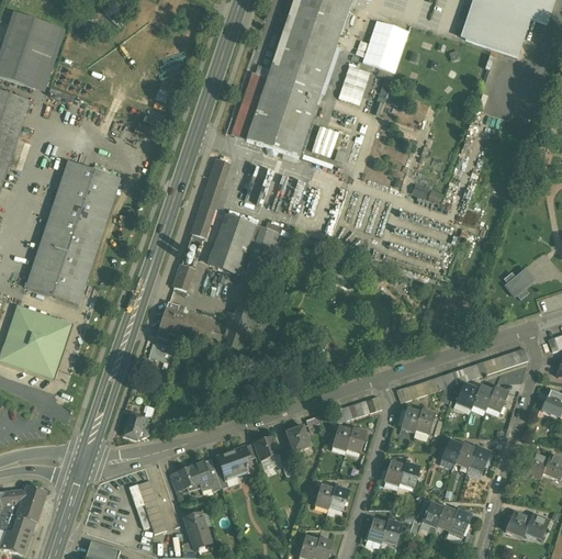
[(246,140),(267,147),(278,151),(298,157),(350,0),(292,0),(267,77),(246,140)]
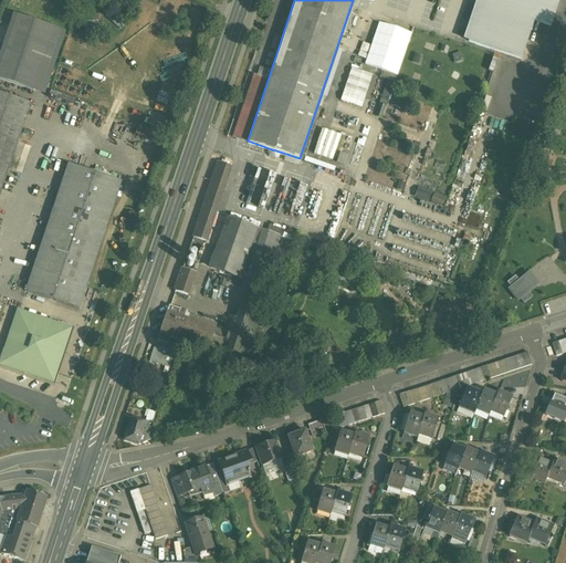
[(481,0),(468,39),(521,56),(534,18),(551,23),(558,0),(481,0)]
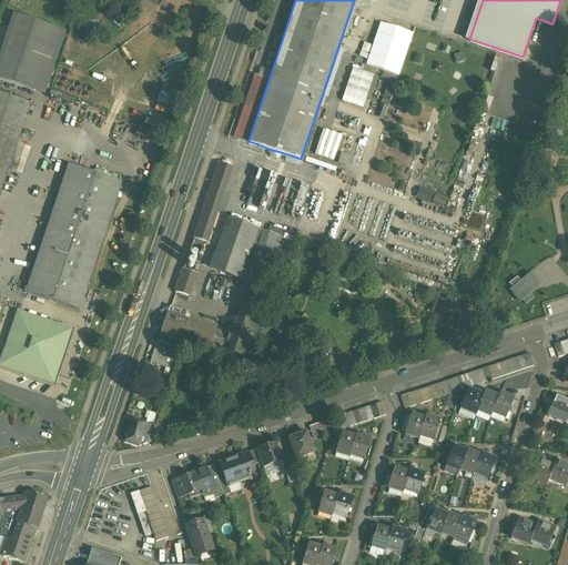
[(56,27),(13,12),(0,50),(0,78),(34,90),(56,27)]
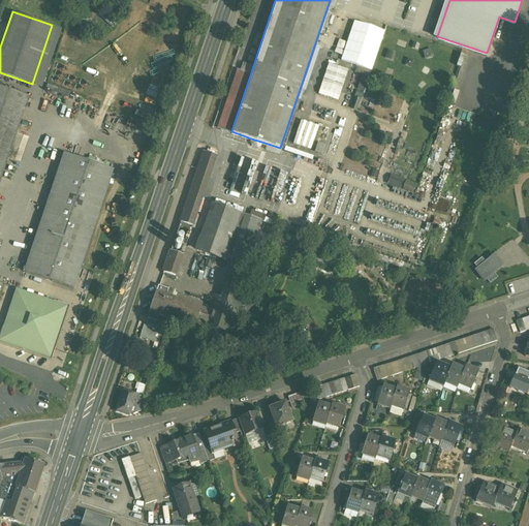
[(373,67),(382,26),(349,19),(340,60),(373,67)]
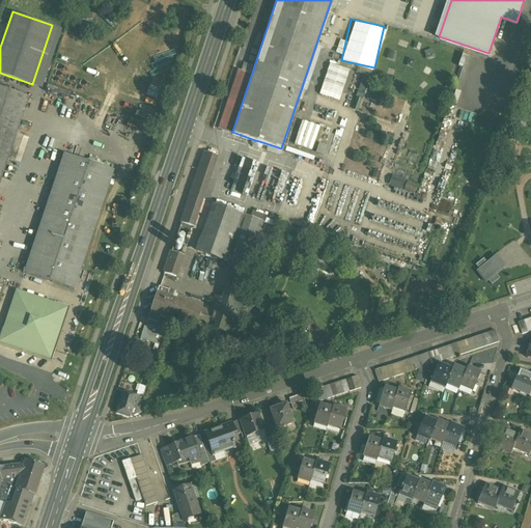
[(338,99),(347,67),(328,61),(317,92),(338,99)]
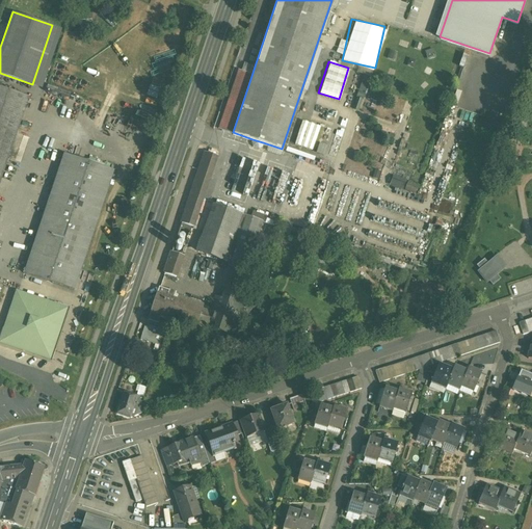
[(241,69),(221,128),(233,132),(253,73),(241,69)]
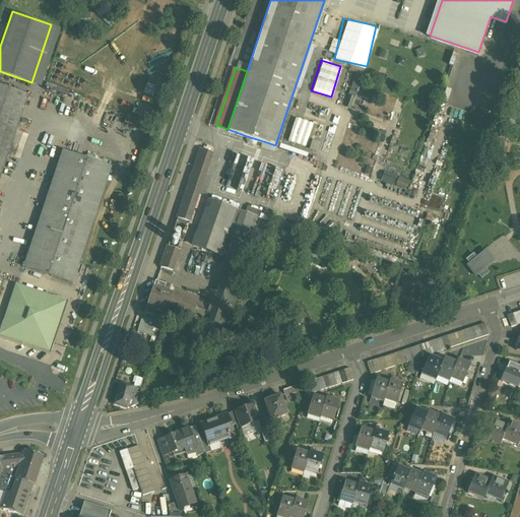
[(27,93),(0,83),(0,175),(8,152),(27,93)]
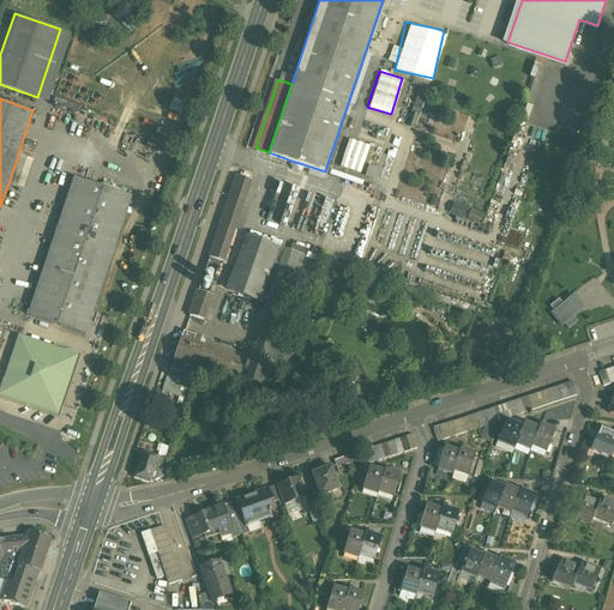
[(337,164),(357,171),(367,144),(347,137),(337,164)]
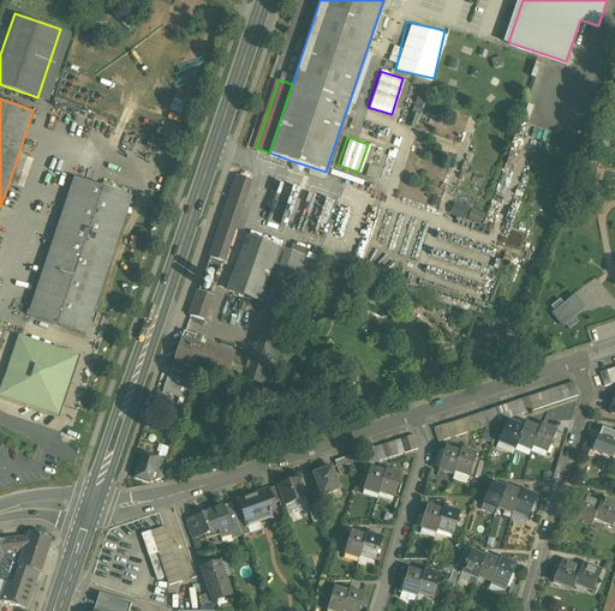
[(327,174),(358,185),(360,179),(329,168),(327,174)]
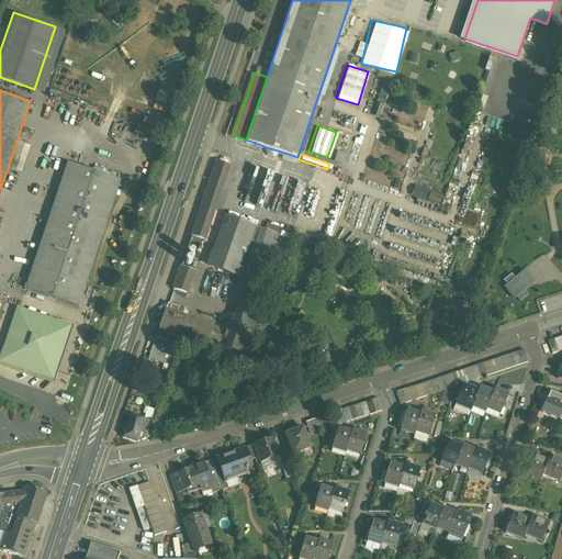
[(216,159),(201,205),(213,210),(229,164),(216,159)]
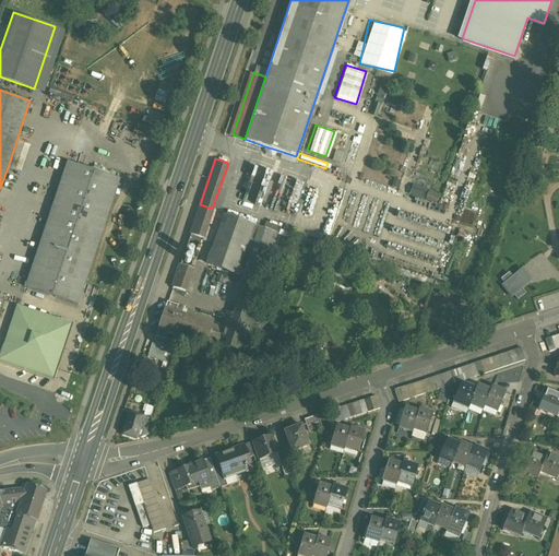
[(119,178),(67,160),(25,285),(78,303),(119,178)]
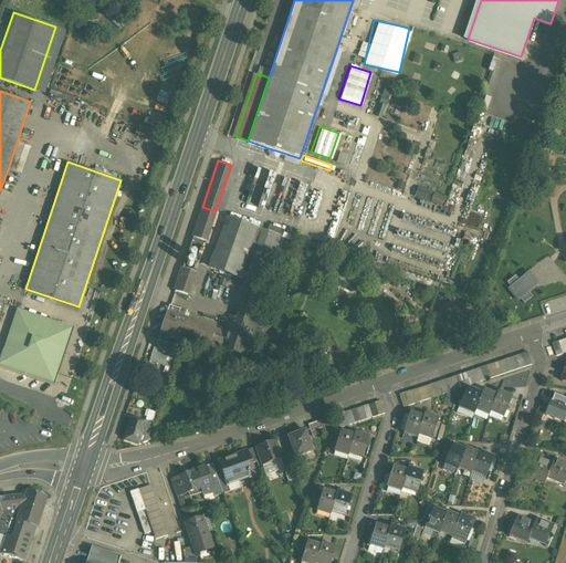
[(412,194),(439,204),(442,194),(417,184),(412,194)]
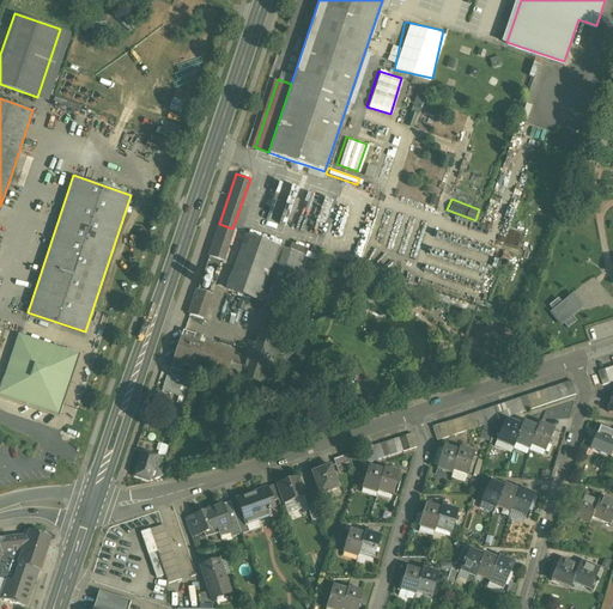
[(232,229),(219,224),(208,256),(222,261),(232,229)]
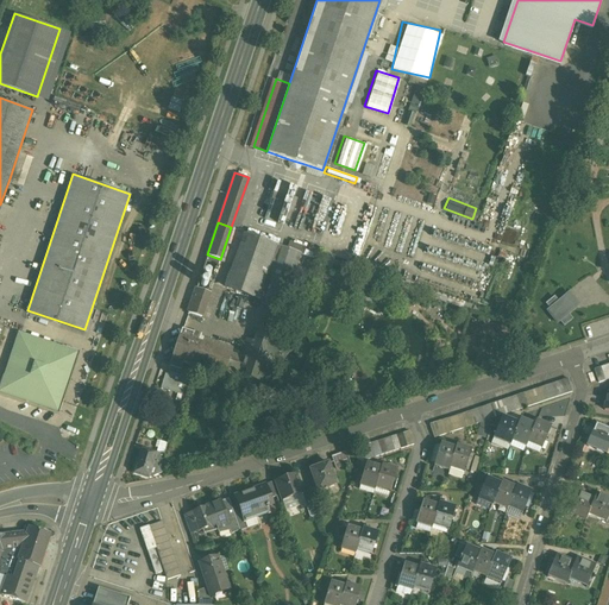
[(425,244),(420,265),(471,277),(475,260),(483,262),(487,244),(429,229),(426,244),(425,244)]
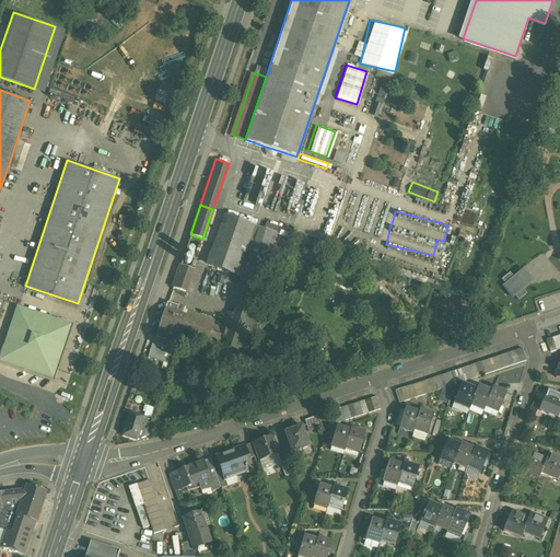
[(252,223),(225,213),(208,263),(235,271),(252,223)]
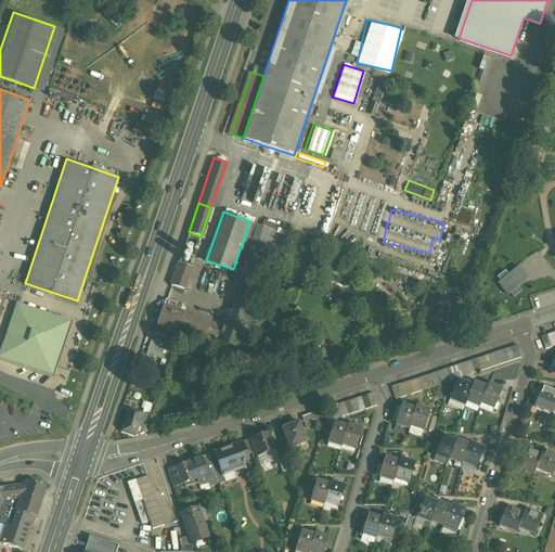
[(261,225),(249,221),(233,269),(245,273),(261,225)]
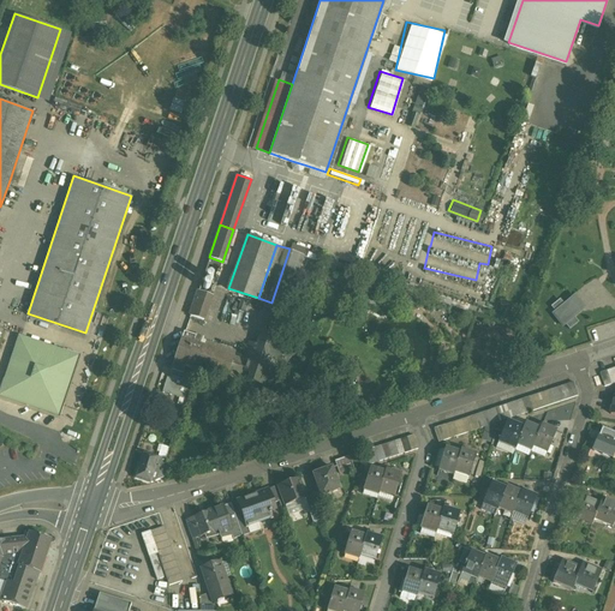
[(272,303),(268,315),(281,318),(303,253),(290,249),(272,303)]
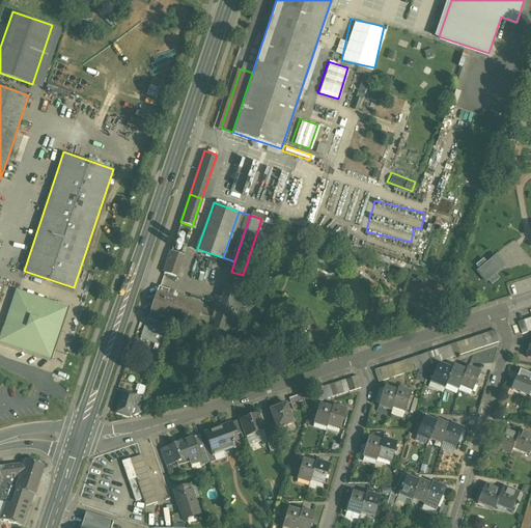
[(183,254),(171,249),(164,271),(174,275),(175,274),(183,254)]
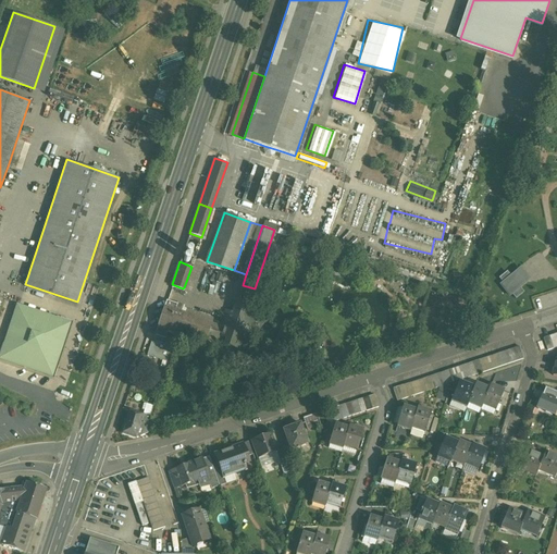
[(519,269),(510,275),(507,271),(499,277),(503,281),(500,283),(509,294),(511,292),(516,297),(522,291),(519,286),(528,280),(519,269)]
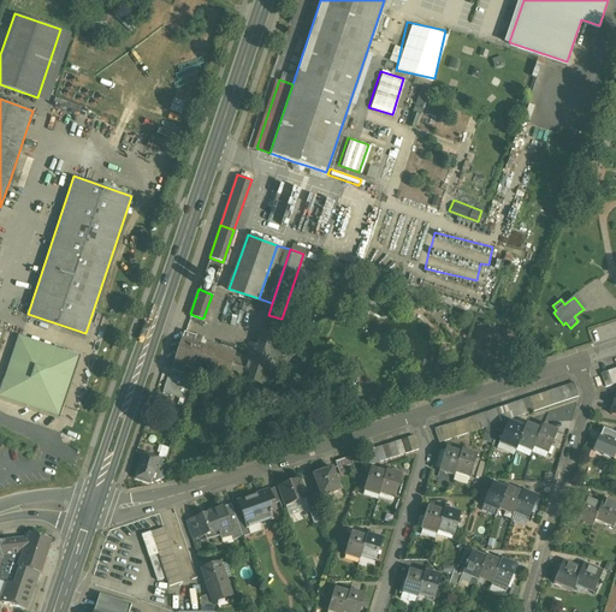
[(268,315),(267,314),(262,331),(272,334),(272,332),(273,333),(278,332),(283,320),(282,319),(268,315)]
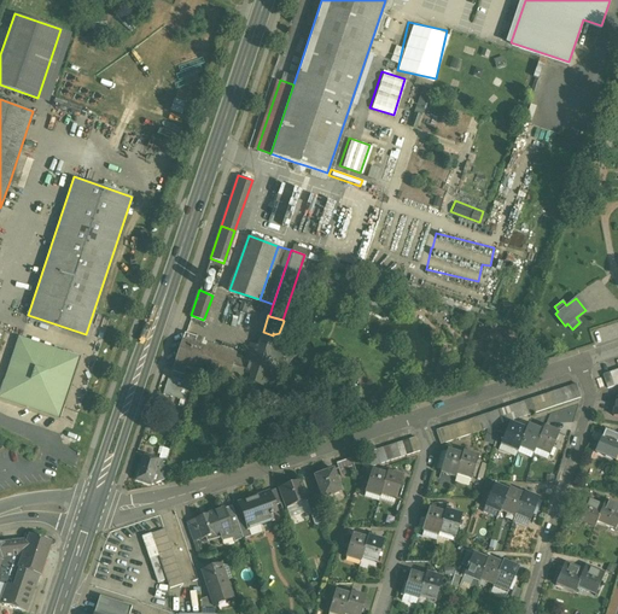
[(196,335),(185,332),(182,338),(173,368),(184,372),(186,364),(227,379),(231,367),(234,357),(235,355),(193,341),(196,335)]
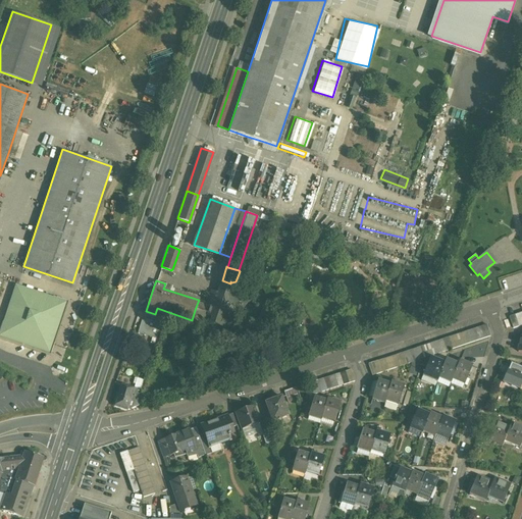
[(217,294),(211,292),(207,305),(198,302),(195,310),(214,316),(212,321),(223,325),(227,312),(224,311),(227,303),(230,303),(237,286),(230,283),(222,280),(221,280),(217,294)]
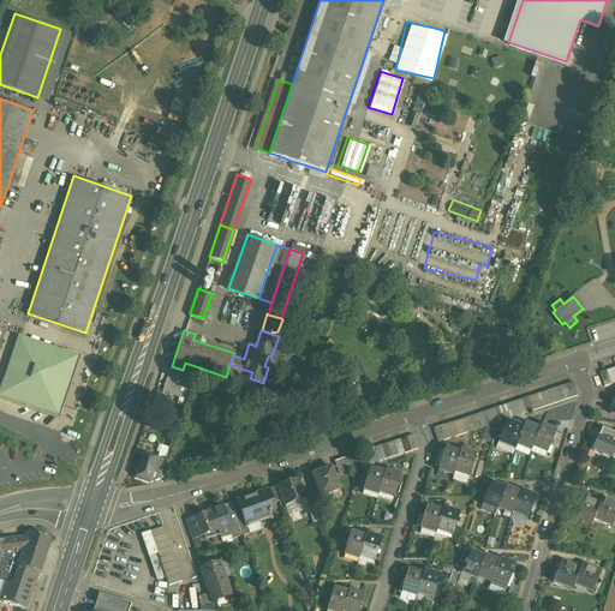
[(76,355),(19,336),(0,393),(58,412),(76,355)]
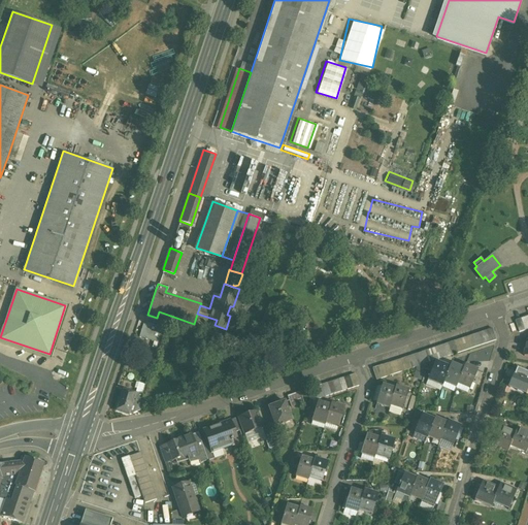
[(239,289),(233,306),(242,310),(244,304),(246,304),(250,304),(253,302),(253,299),(253,296),(250,294),(249,294),(249,292),(239,289)]
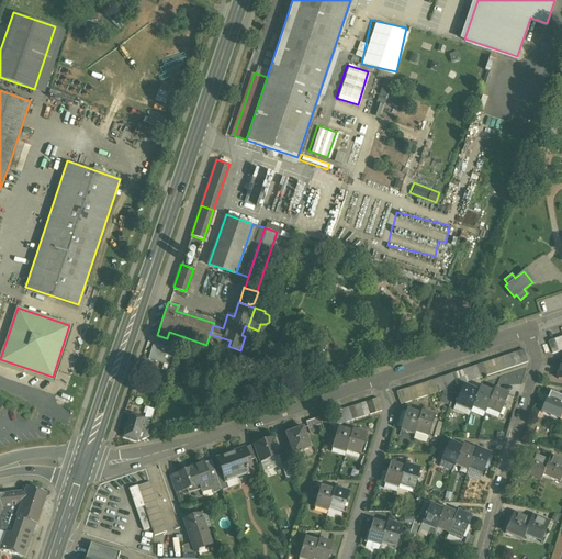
[(554,336),(548,338),(552,350),(559,348),(554,336)]
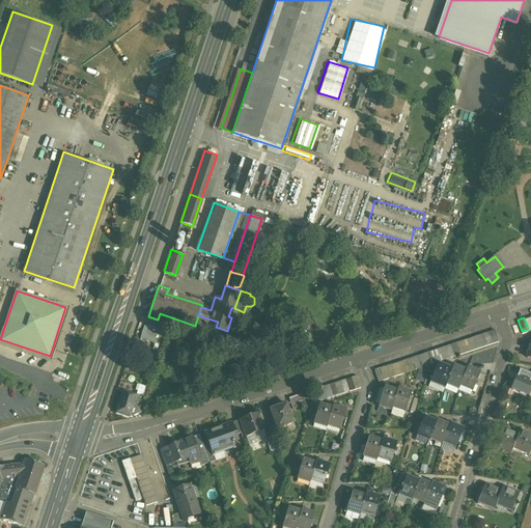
[(163,329),(144,324),(140,337),(159,342),(163,329)]
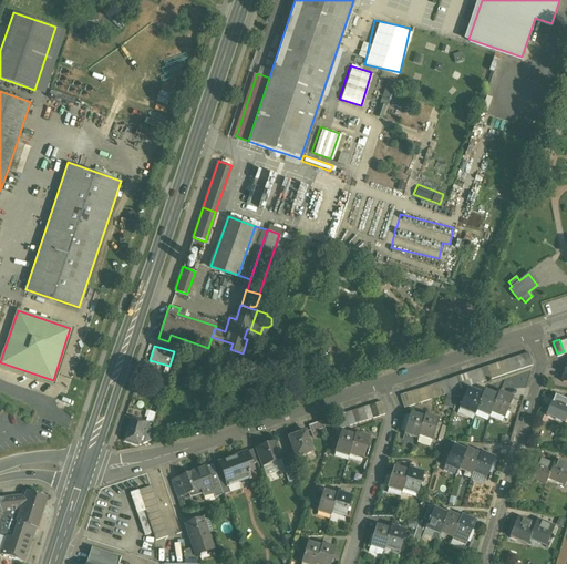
[(528,349),(522,351),(526,365),(533,362),(528,349)]
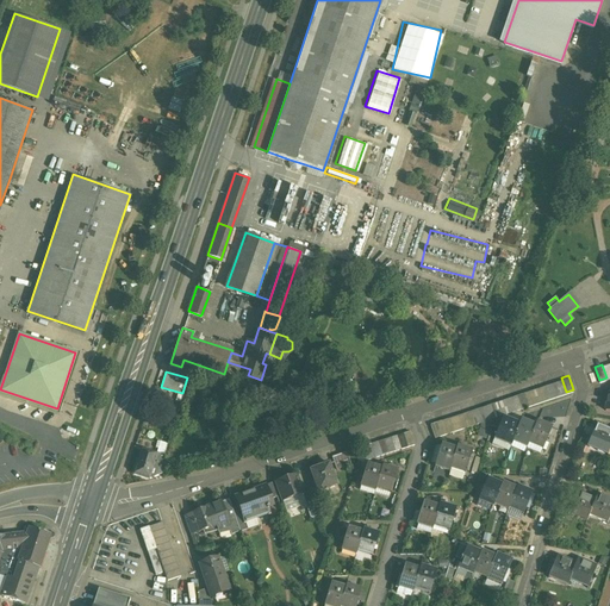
[(561,378),(555,380),(560,394),(566,392),(561,378)]
